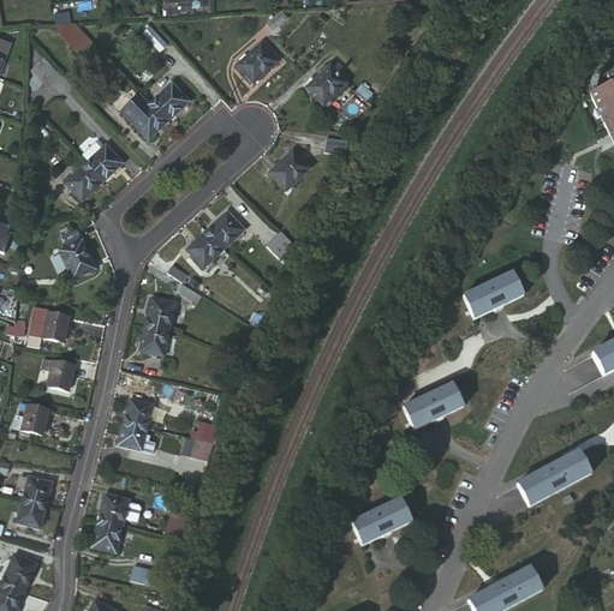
[(284,10),(272,21),(276,28),(290,16),(284,10)]
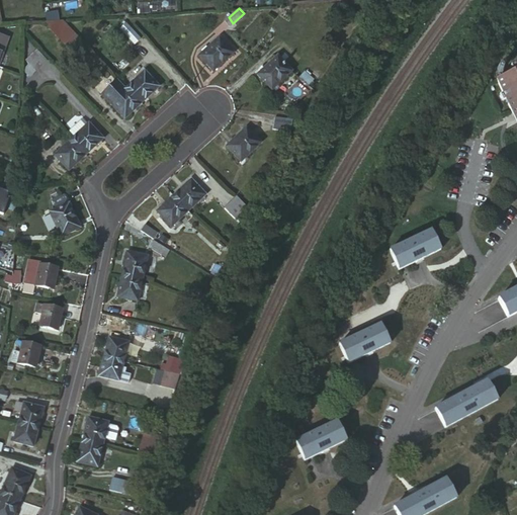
[(66,17),(47,18),(69,44),(80,33),(66,17)]
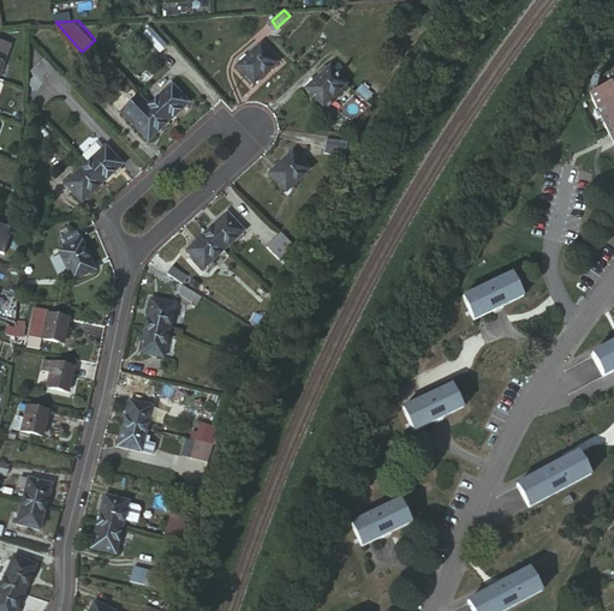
[(156,31),(149,39),(161,52),(170,45),(156,31)]
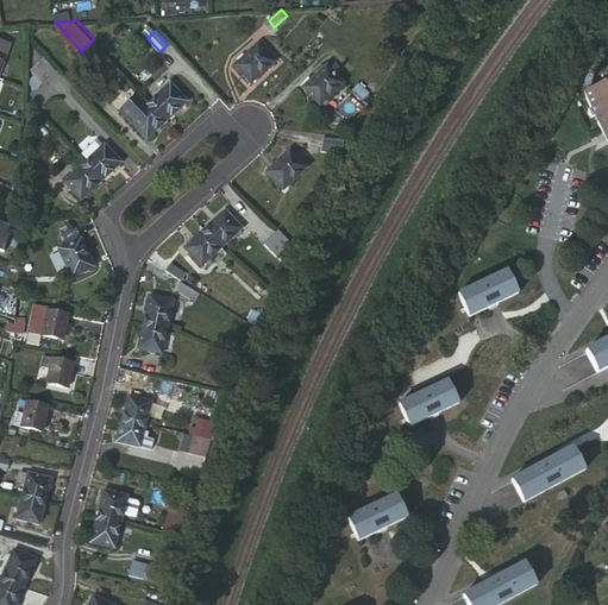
[(0,75),(4,76),(16,44),(0,38),(0,75)]
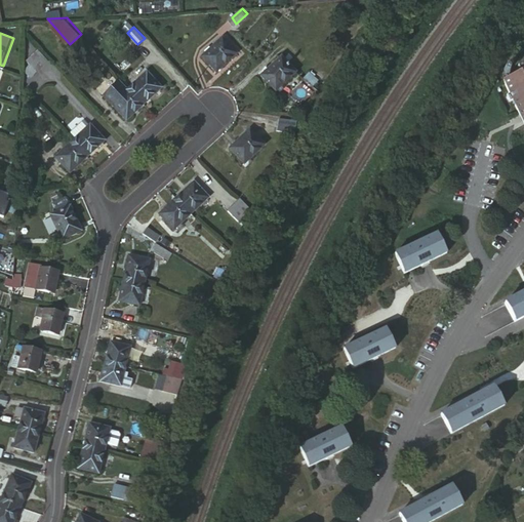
[(223,33),(202,52),(218,69),(239,51),(223,33)]
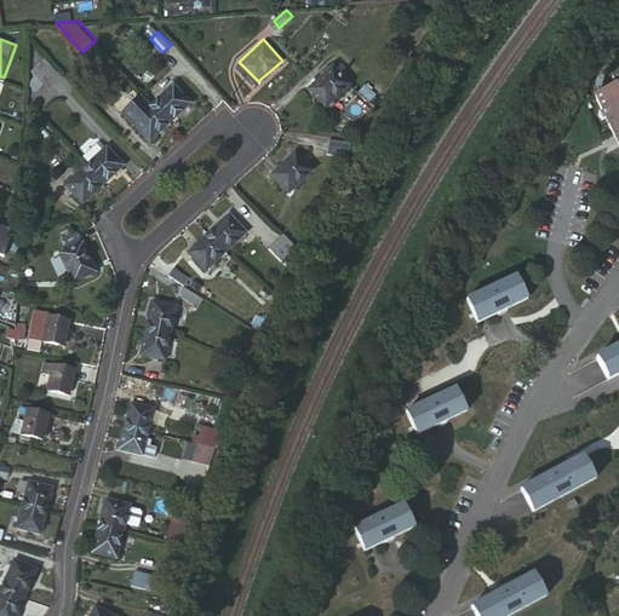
[(44,53),(35,61),(50,74),(57,67),(44,53)]
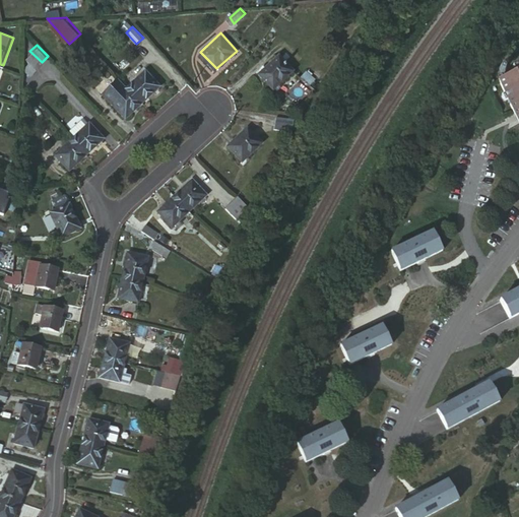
[(42,62),(29,51),(25,56),(37,68),(42,62)]
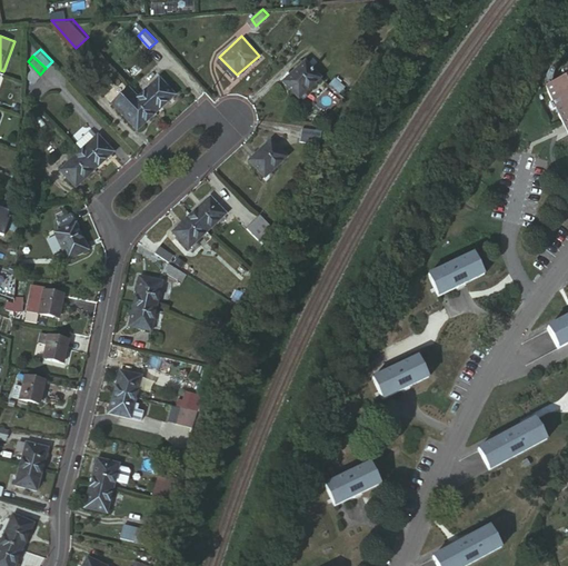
[(307,57),(285,77),(305,96),(325,77),(307,57)]
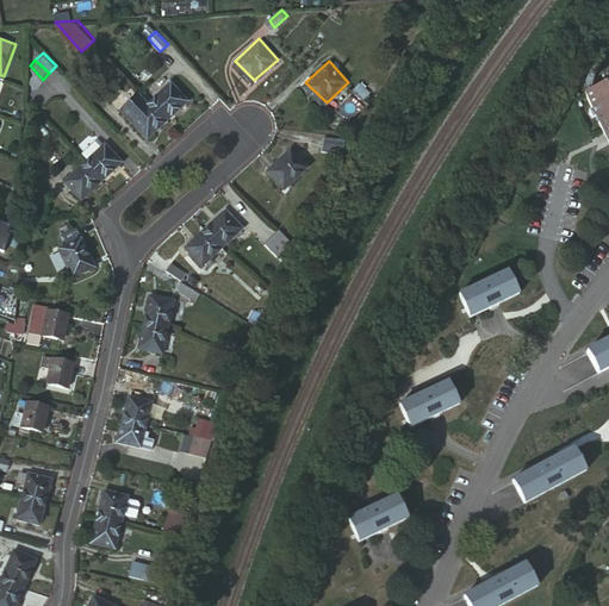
[(607,132),(608,136),(608,75),(604,77),(607,83),(584,95),(602,135),(607,132)]
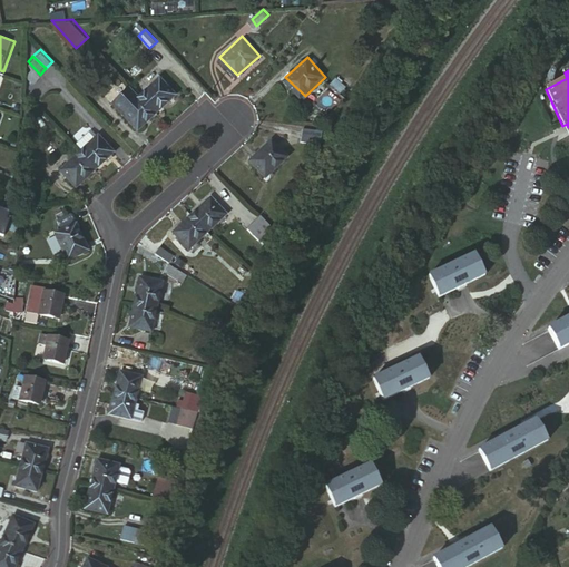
[(159,77),(141,93),(157,110),(175,94),(159,77)]
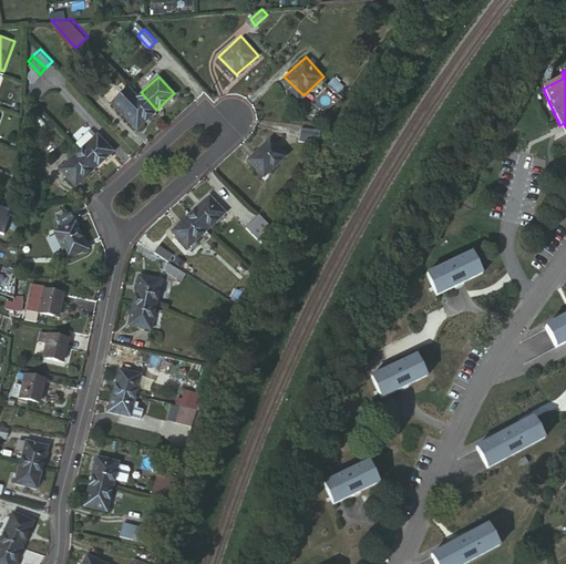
[(123,109),(140,93),(130,83),(113,99),(123,109)]
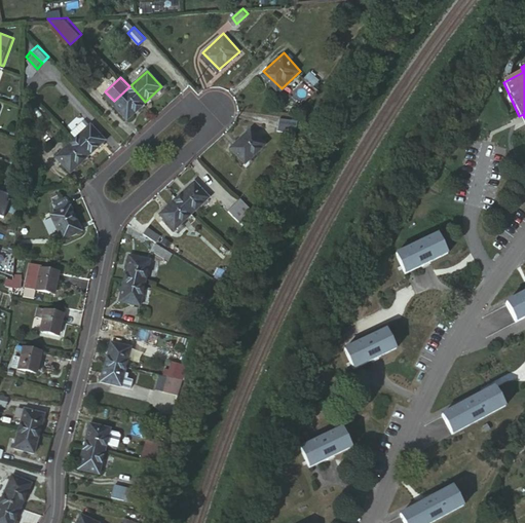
[(145,102),(130,85),(129,86),(114,101),(113,102),(127,117),(145,102)]
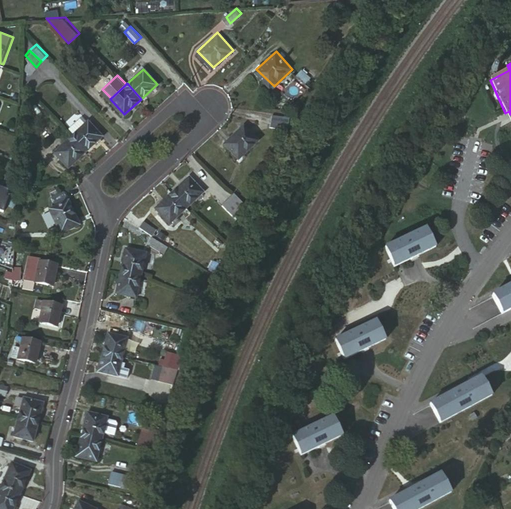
[(274,127),(291,128),(293,116),(275,114),(274,127)]
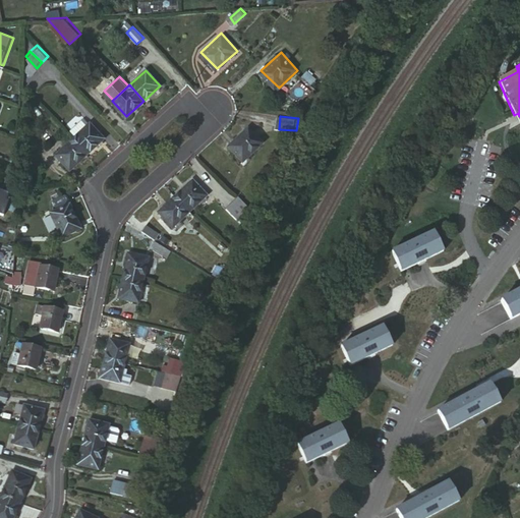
[(91,121),(72,137),(88,154),(105,137),(91,121)]
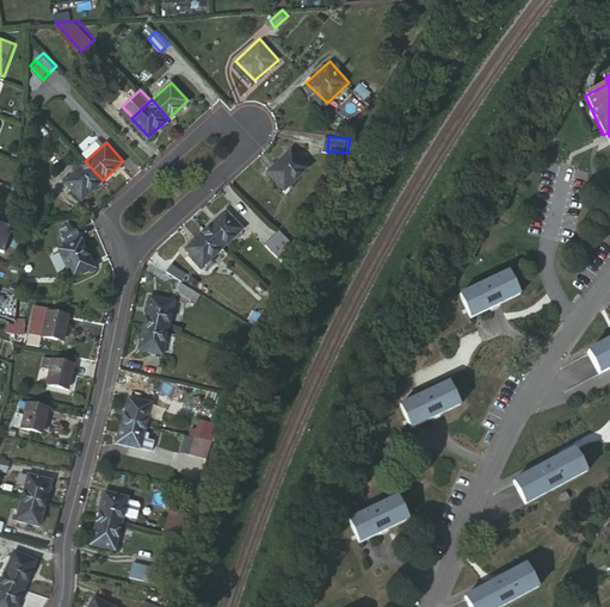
[(294,146),(269,168),(287,186),(310,163),(294,146)]
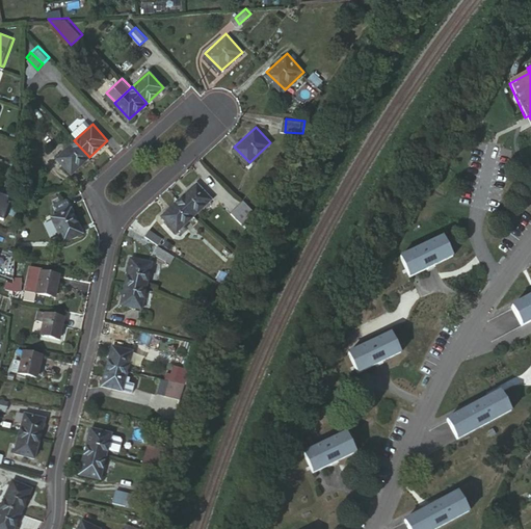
[(89,157),(74,140),(57,156),(73,172),(89,157)]
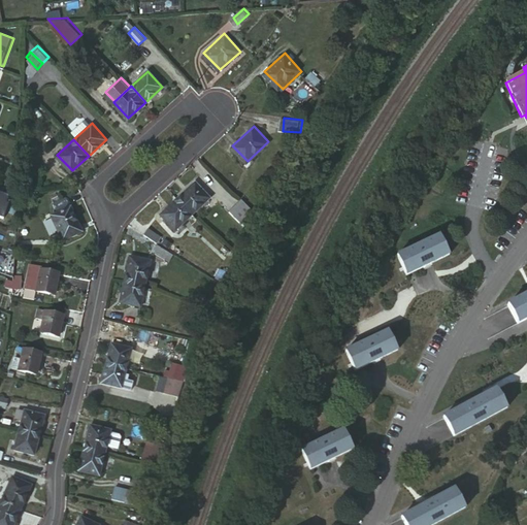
[(25,140),(23,151),(38,155),(41,146),(25,140)]
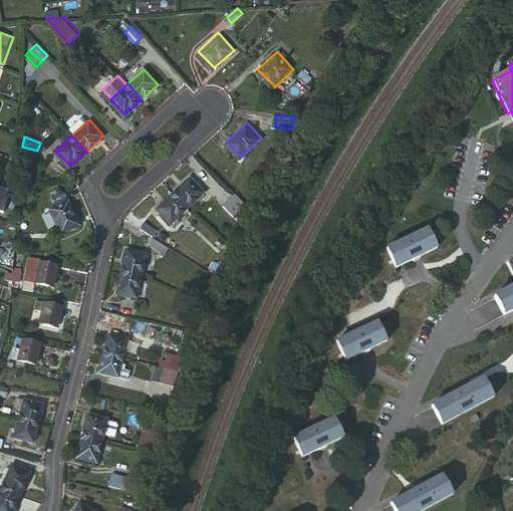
[(192,176),(175,192),(189,207),(195,212),(209,200),(203,194),(206,191),(192,176)]
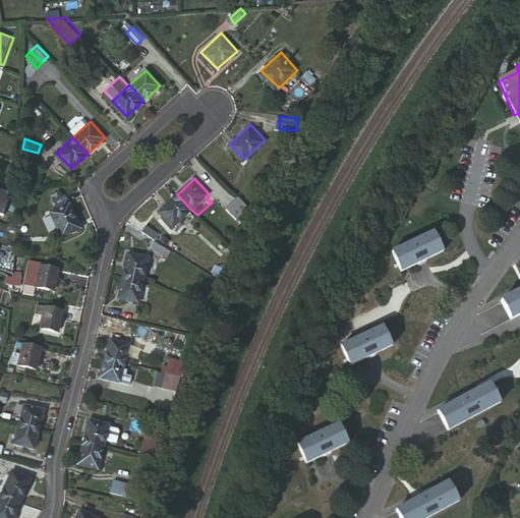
[(241,216),(253,205),(241,192),(230,204),(241,216)]
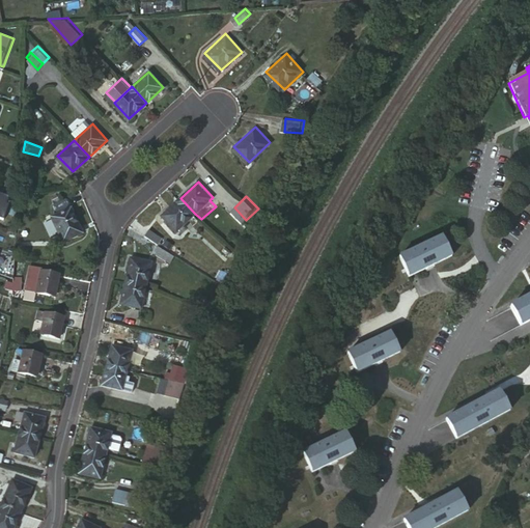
[(53,215),(64,239),(85,229),(71,197),(58,203),(61,212),(53,215)]
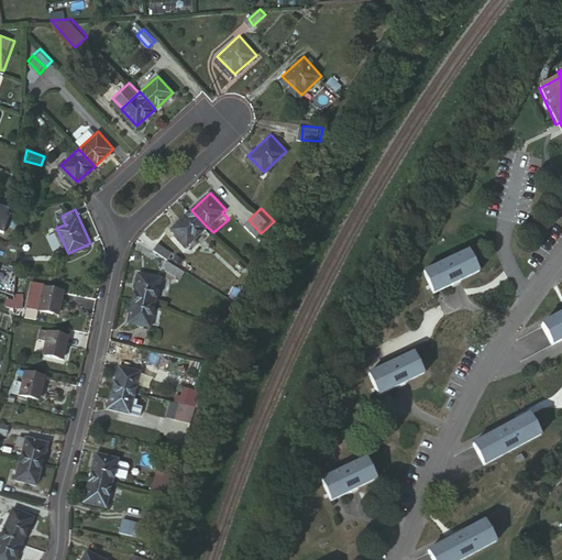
[(207,227),(191,210),(174,227),(189,243),(207,227)]
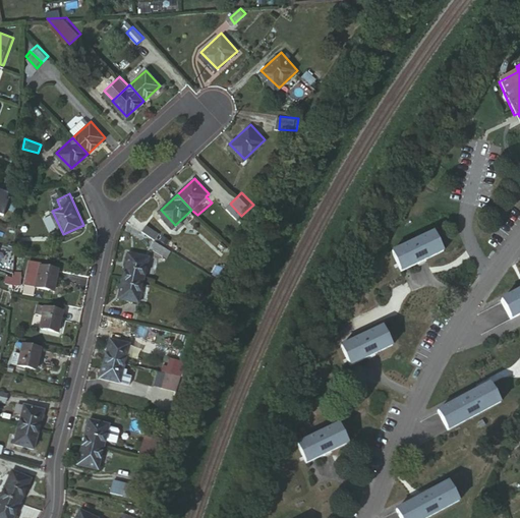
[(150,224),(145,231),(159,239),(163,232),(150,224)]
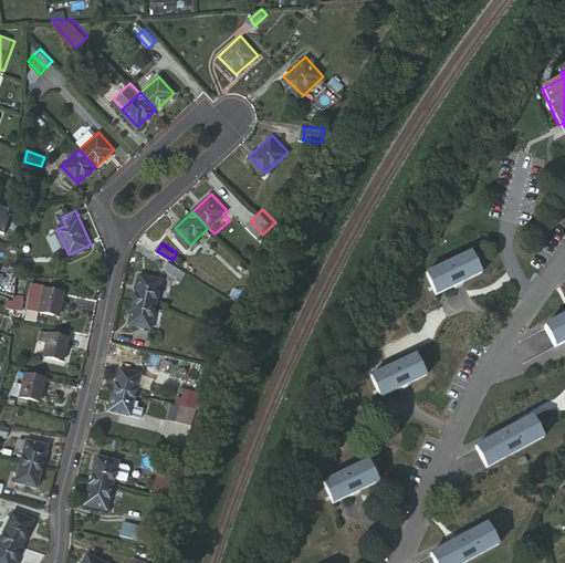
[(473,252),(428,273),(438,293),(483,272),(473,252)]
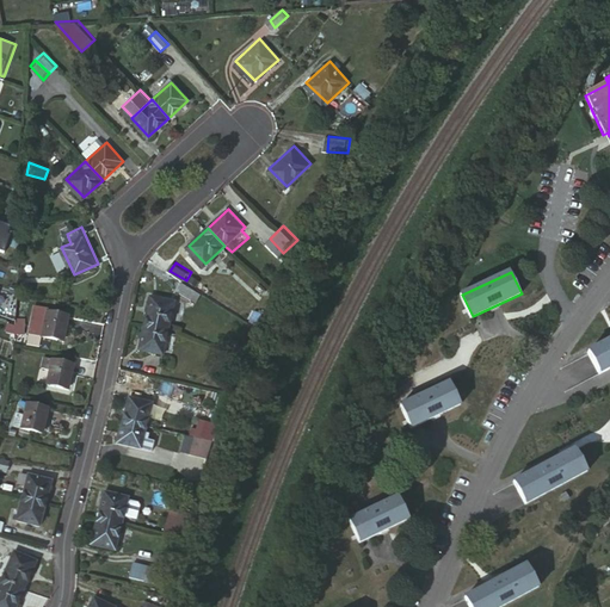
[(185,283),(179,292),(197,301),(202,293),(185,283)]
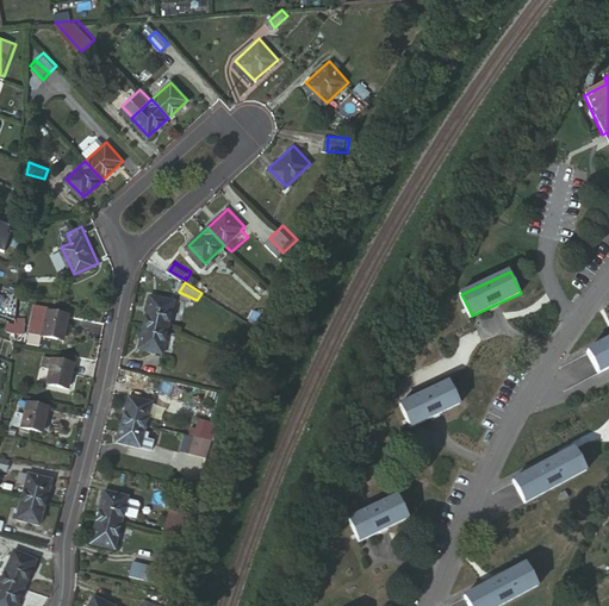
[(153,293),(147,322),(171,328),(178,299),(153,293)]
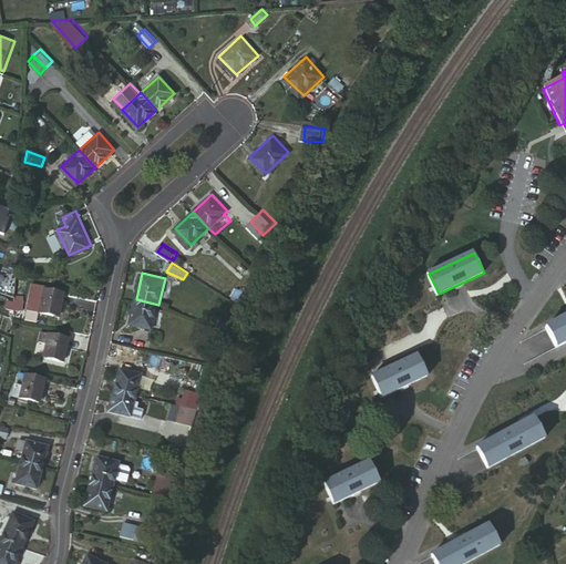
[(35,282),(28,308),(41,311),(41,310),(60,315),(65,290),(47,287),(47,284),(35,282)]
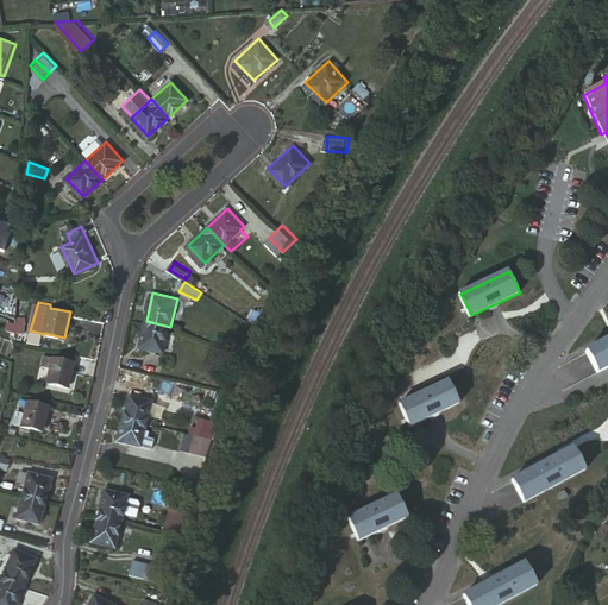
[(170,327),(146,321),(140,345),(165,350),(170,327)]
